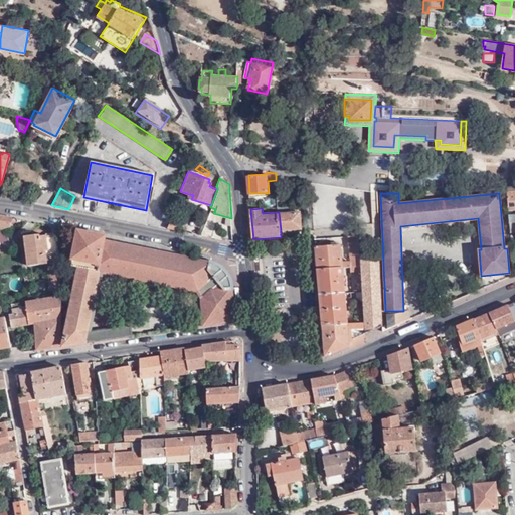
[(279,212),(281,231),(301,229),(300,211),(279,212)]
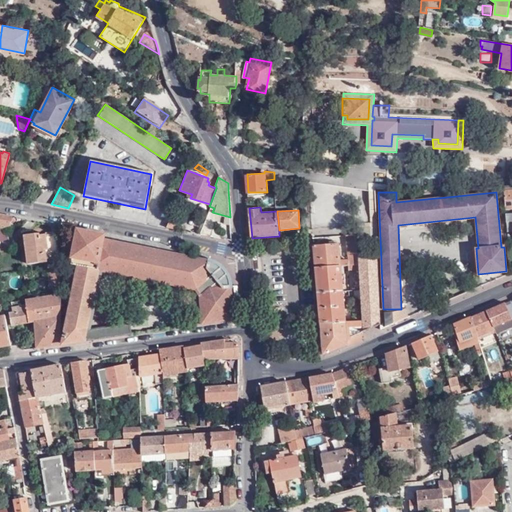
[(180,217),(173,214),(166,228),(175,230),(180,217)]
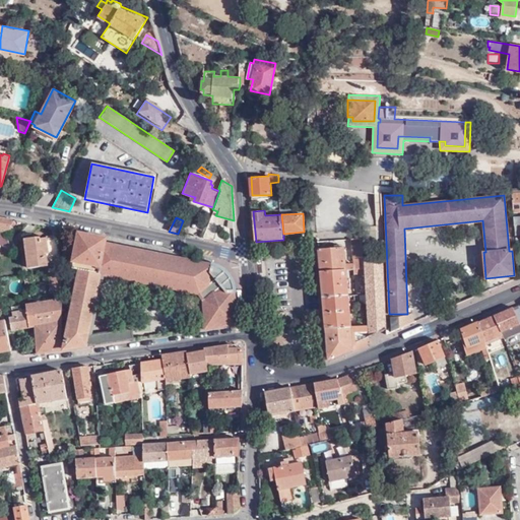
[(11,221),(0,218),(0,232),(9,230),(11,221)]
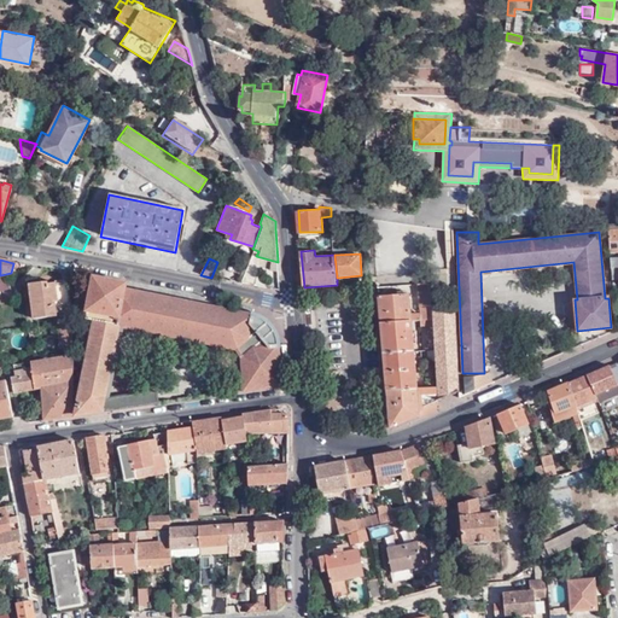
[(124,284),(94,278),(89,307),(79,304),(75,318),(97,322),(77,415),(159,403),(157,391),(106,397),(118,325),(242,351),(245,390),(281,385),(279,362),(275,337),(270,327),(263,321),(255,316),(124,290),(124,284)]
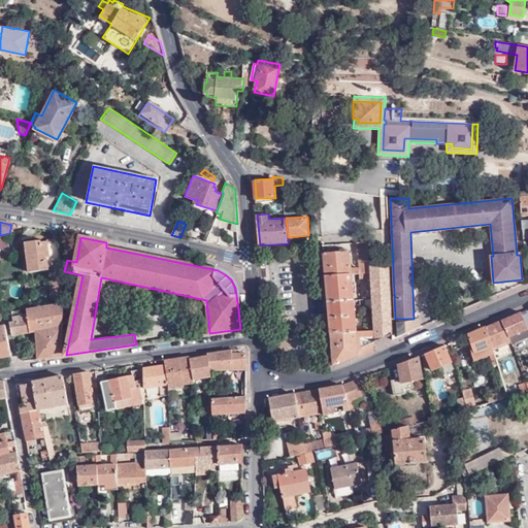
[(59,241),(54,242),(42,243),(42,241),(26,243),(29,272),(56,270),(56,273),(62,272),(59,241)]
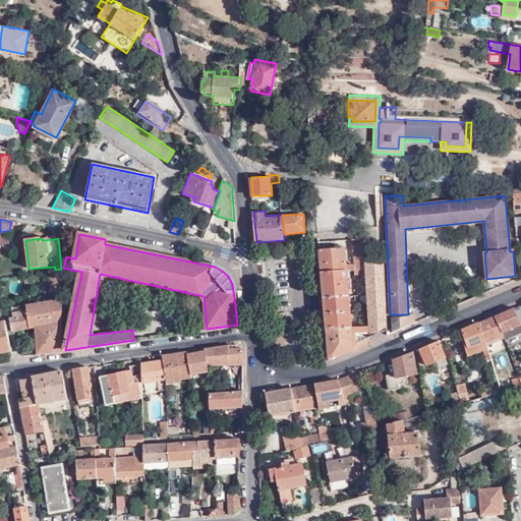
[(361,239),(352,240),(354,259),(363,259),(361,239)]
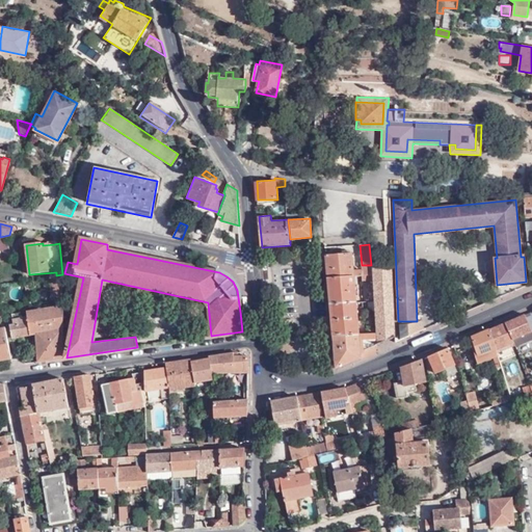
[(351,254),(325,256),(328,278),(353,276),(353,272),(351,254)]
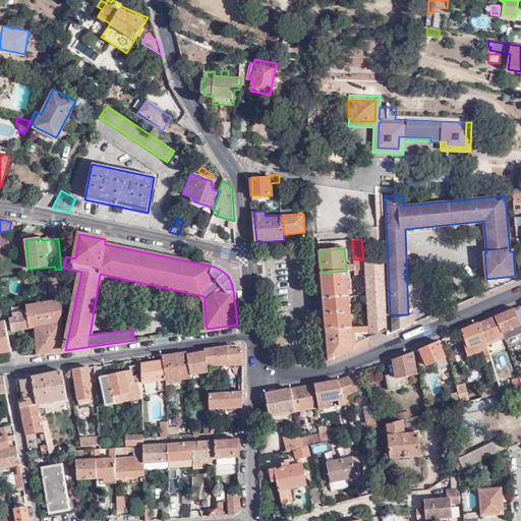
[(385,257),(363,259),(364,270),(364,275),(366,296),(366,305),(368,326),(369,338),(388,333),(388,332),(388,325),(385,257)]
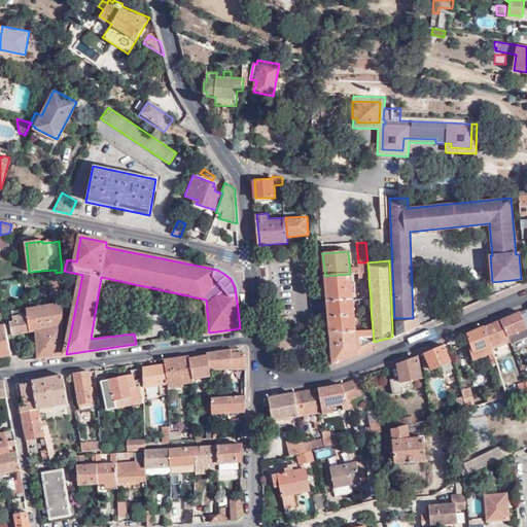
[(358,269),(350,270),(350,274),(357,274),(369,273),(367,262),(358,262),(358,269)]
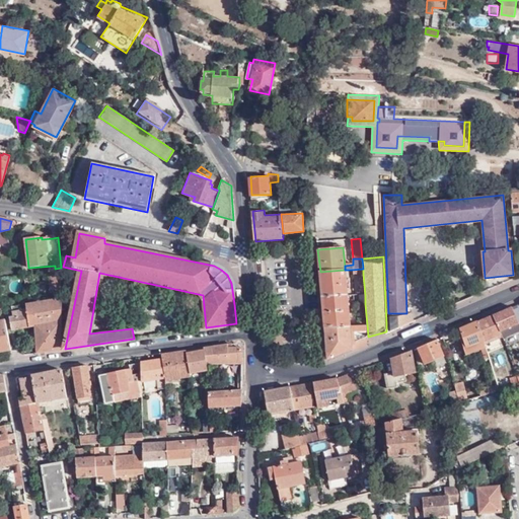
[(61,268),(55,269),(48,269),(50,289),(55,289),(55,299),(45,301),(43,289),(27,291),(27,298),(33,297),(34,299),(26,301),(26,304),(13,307),(13,314),(10,314),(10,318),(9,318),(11,329),(33,326),(39,353),(62,349),(63,298),(61,268)]
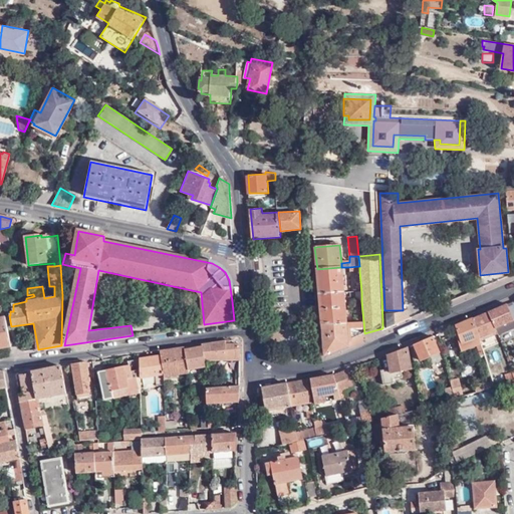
[(341,267),(317,269),(319,295),(344,292),(341,267)]
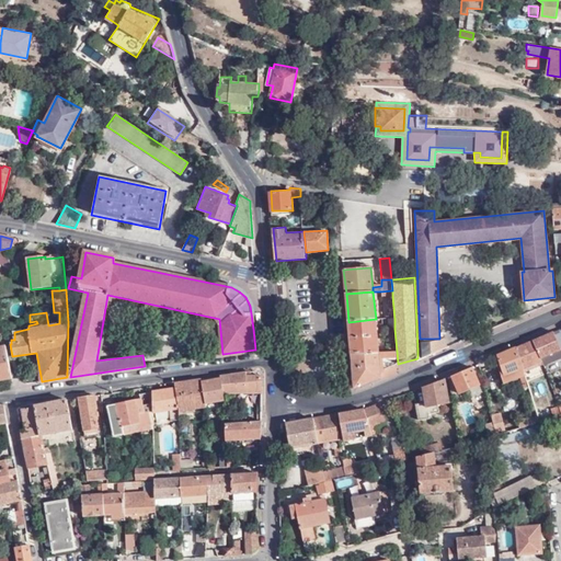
[(376,319),(348,322),(352,355),(378,352),(376,319)]
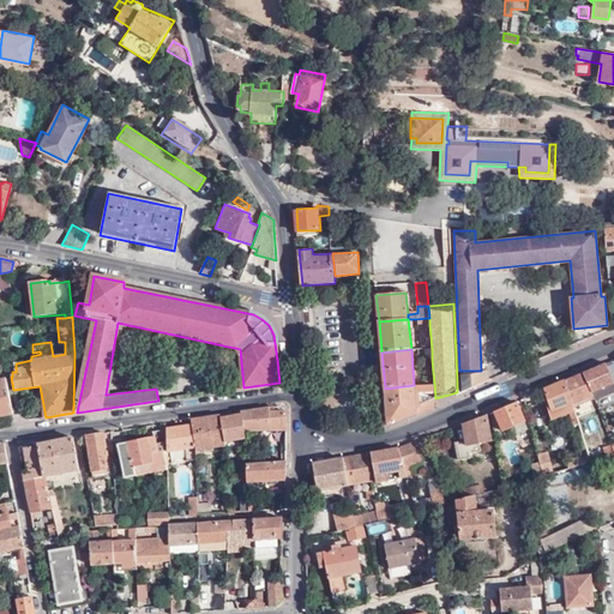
[(613,383),(590,392),(594,401),(613,391),(613,365),(613,360),(606,362),(613,383)]
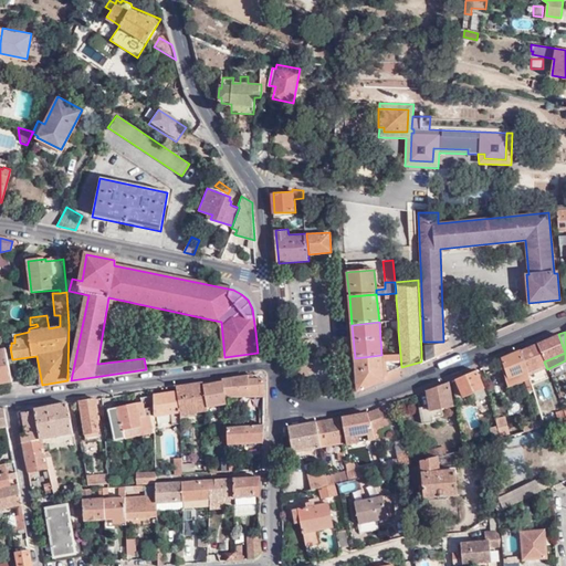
[(558,334),(536,344),(543,363),(544,362),(565,353),(558,334)]
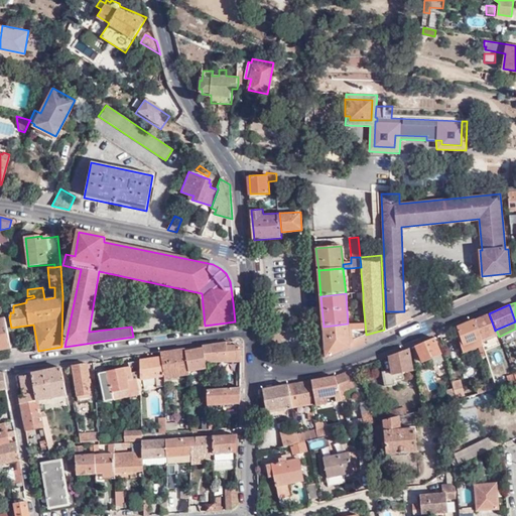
[(398,316),(398,325),(411,319),(411,310),(398,315),(398,316)]
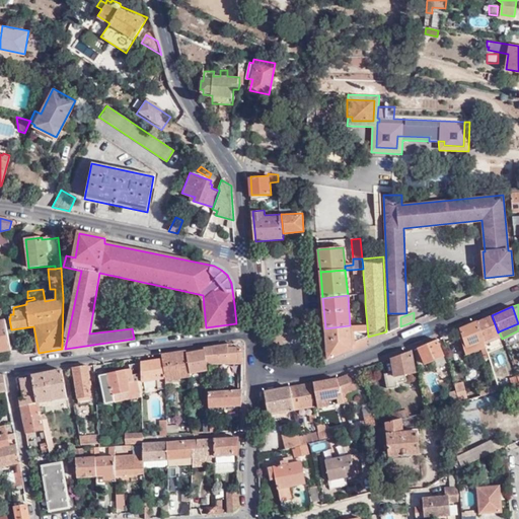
[(492,315),(475,322),(483,343),(500,336),(498,332),(492,315)]
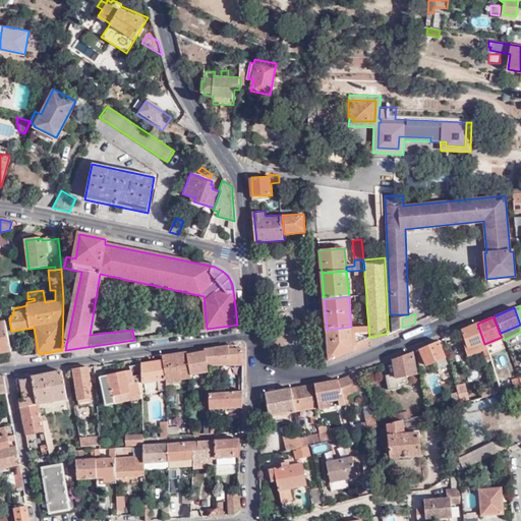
[(388,333),(388,335),(400,331),(400,329),(402,328),(402,320),(392,321),(392,325),(388,325),(388,332),(388,333)]
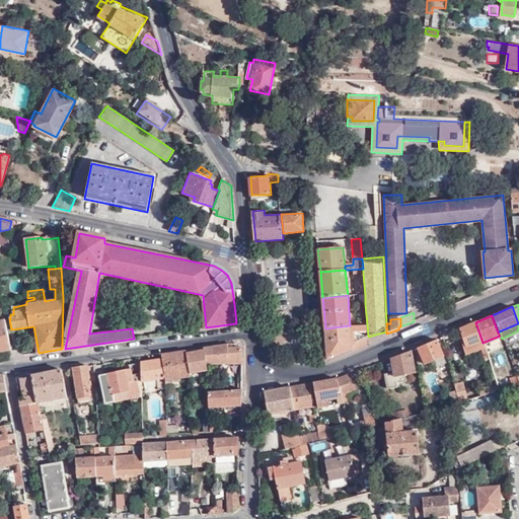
[(0,352),(11,350),(5,320),(0,320),(0,352)]
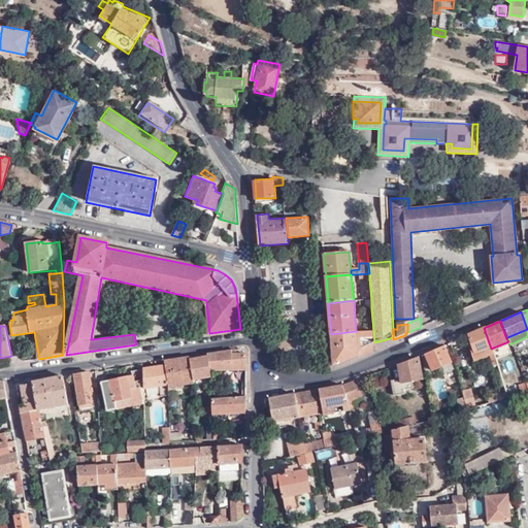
[(477,359),(493,354),(491,349),(484,328),(468,335),(477,359)]
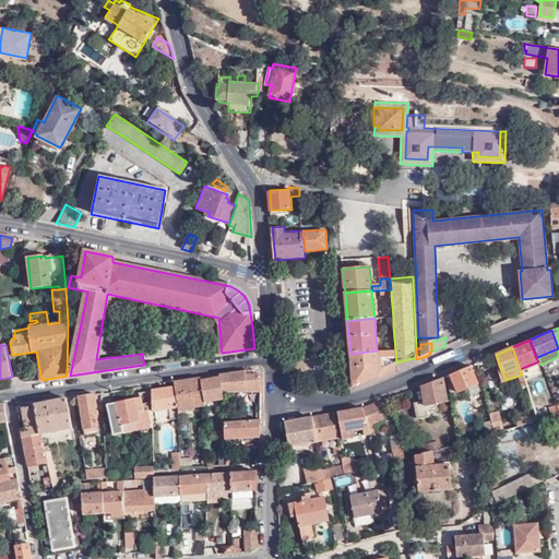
[(377,351),(351,354),(353,389),(397,371),(397,368),(396,363),(395,349),(377,351)]
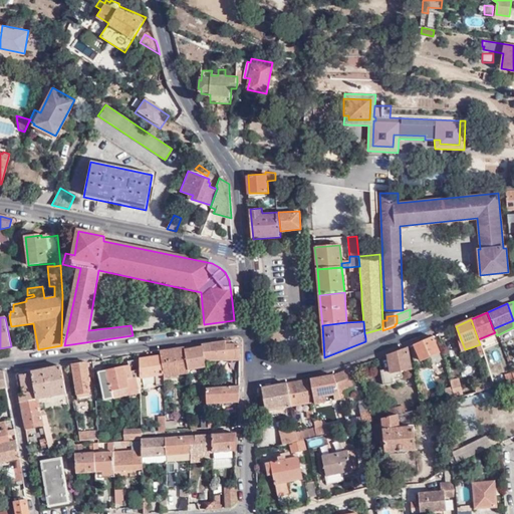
[(422,361),(441,353),(433,336),(431,337),(415,344),(422,361)]
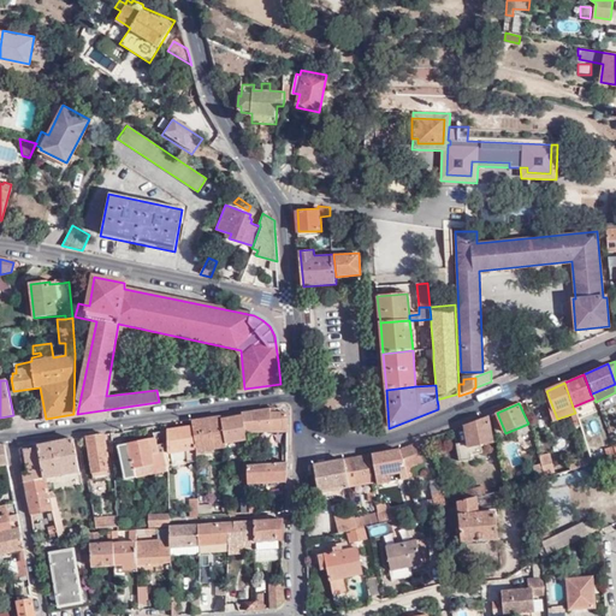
[(274,409),(242,414),(242,418),(243,432),(256,432),(256,438),(271,438),(272,432),(286,432),(286,413),(276,414),(274,409)]
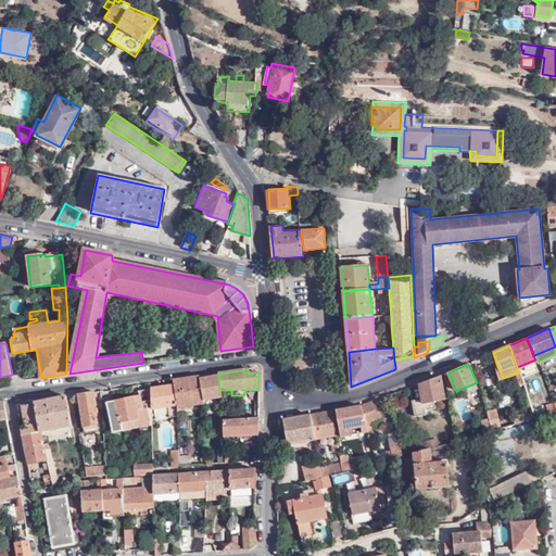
[(199,376),(173,380),(174,386),(177,407),(202,404),(202,399),(200,380),(199,376)]
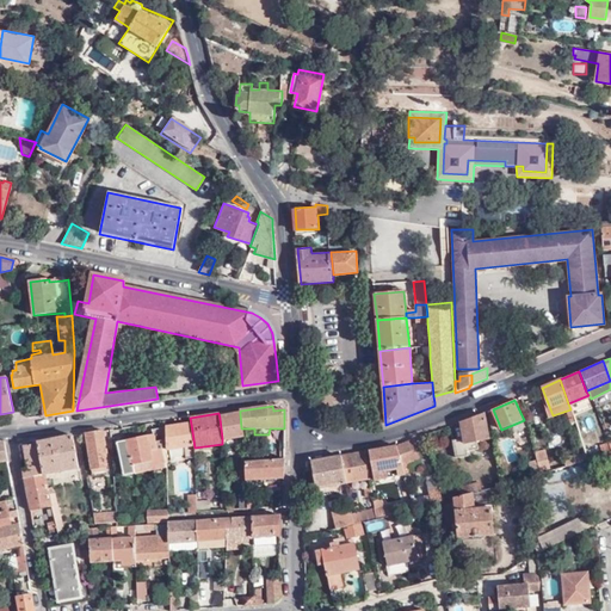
[(467,443),(477,442),(489,439),(485,413),(462,423),(464,439),(454,440),(456,457),(469,456),(468,450),(467,443)]
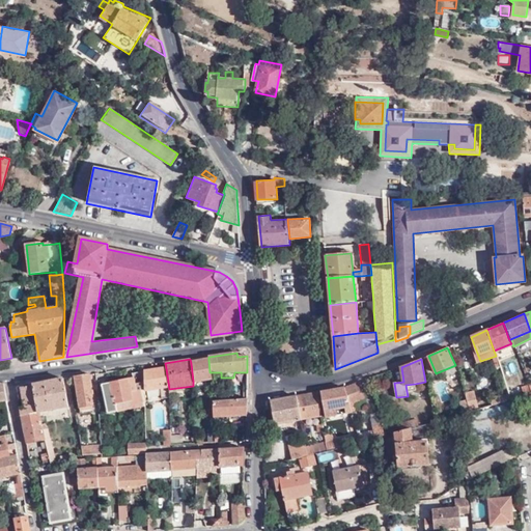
[(208,360),(191,363),(193,381),(210,379),(210,372),(208,360)]
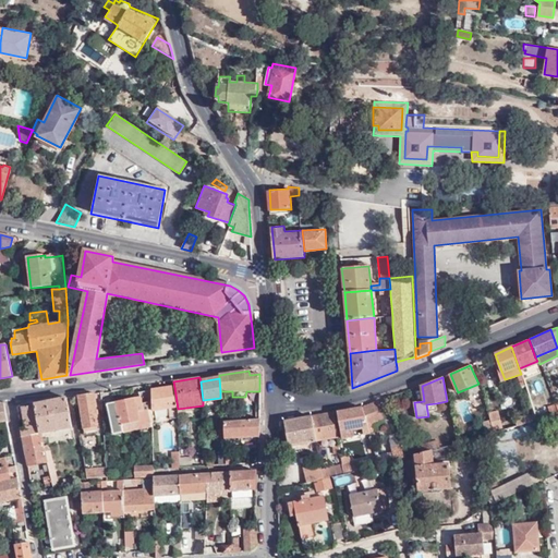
[(461,399),(481,390),(478,384),(458,392),(461,399)]
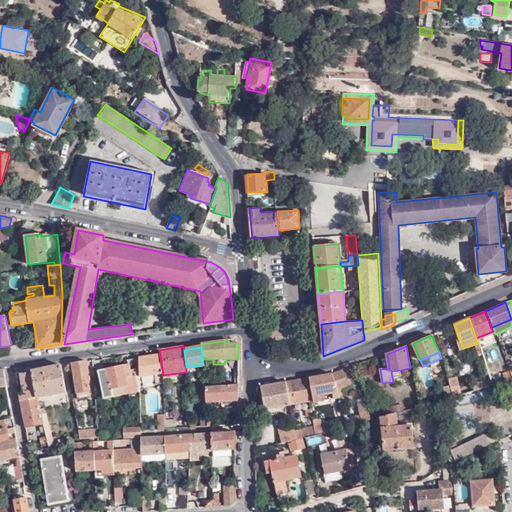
[(139,376),(155,374),(157,383),(163,382),(163,375),(160,355),(139,359),(139,376)]
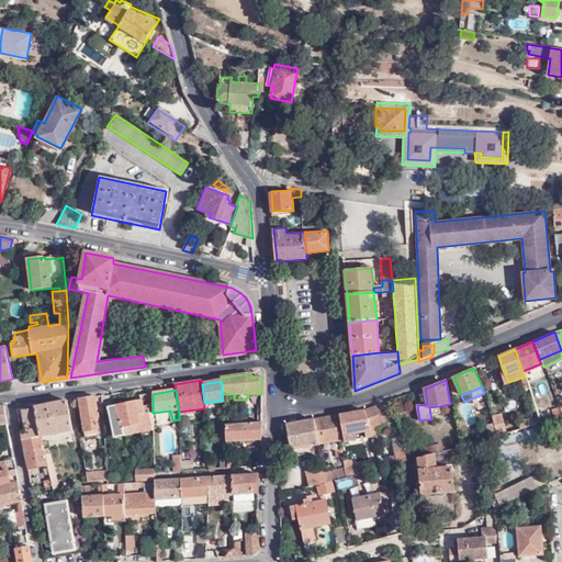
[(154,429),(154,422),(153,413),(153,394),(141,396),(142,401),(109,407),(115,437),(154,429)]
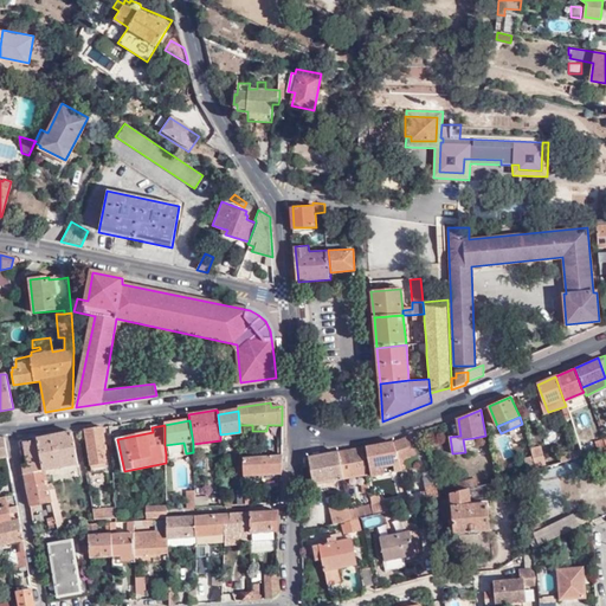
[(103,427),(84,430),(89,465),(105,463),(104,453),(105,452),(103,439),(104,439),(103,427)]
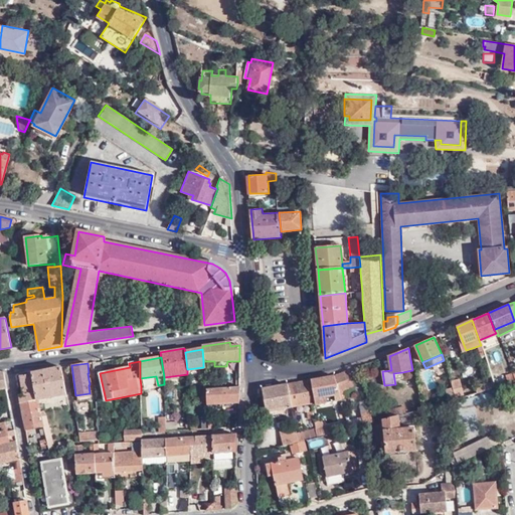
[(64,393),(60,367),(32,371),(36,398),(21,400),(20,400),(25,431),(43,427),(43,424),(41,417),(44,416),(43,411),(40,411),(37,400),(64,393)]
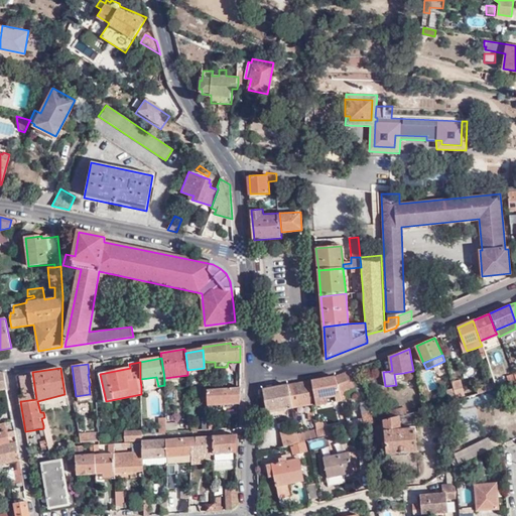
[(36,399),(32,372),(17,374),(21,401),(36,399)]
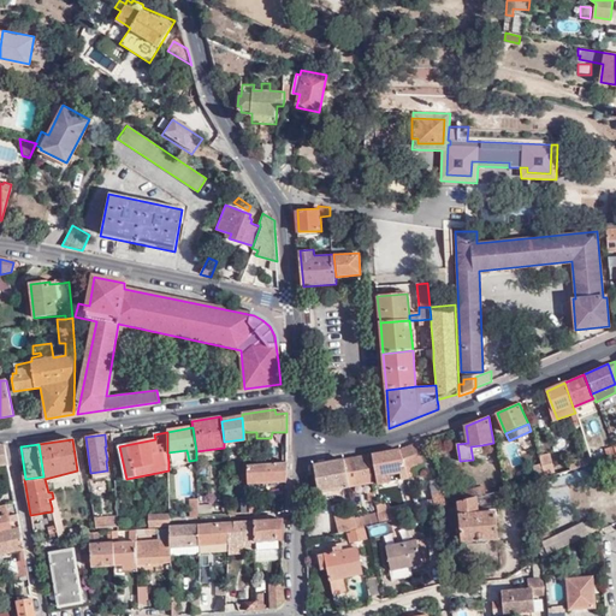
[(400,450),(406,471),(424,463),(418,444),(400,450)]
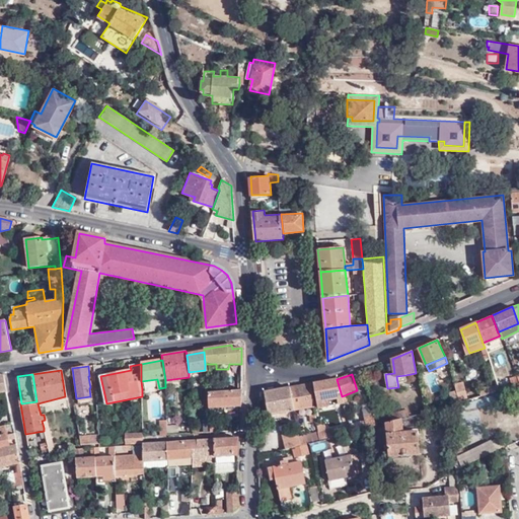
[(510,377),(512,385),(518,383),(516,376),(510,377)]
